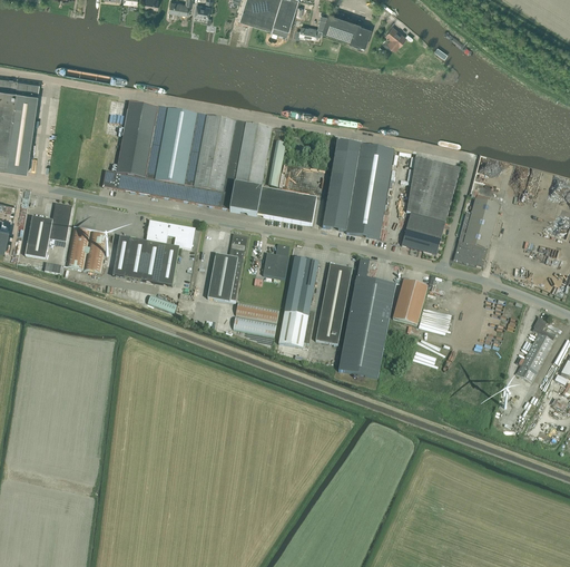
[(186,0),(186,2),(176,0),(170,0),(170,1),(169,9),(187,12),(189,12),(190,8),(190,2),(193,3),(193,0),(186,0)]
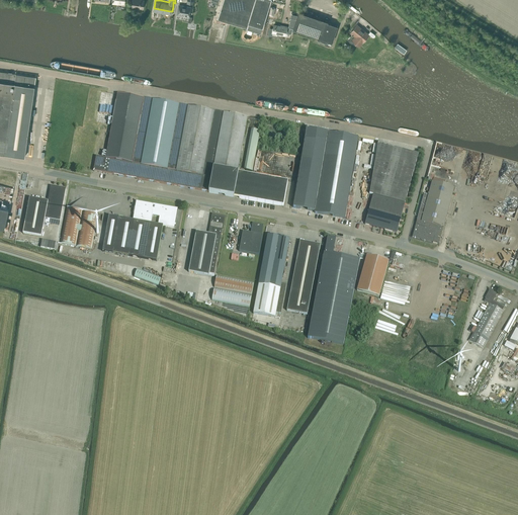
[(222,0),(218,16),(247,25),(248,20),(263,25),(270,1),(270,0),(222,0)]
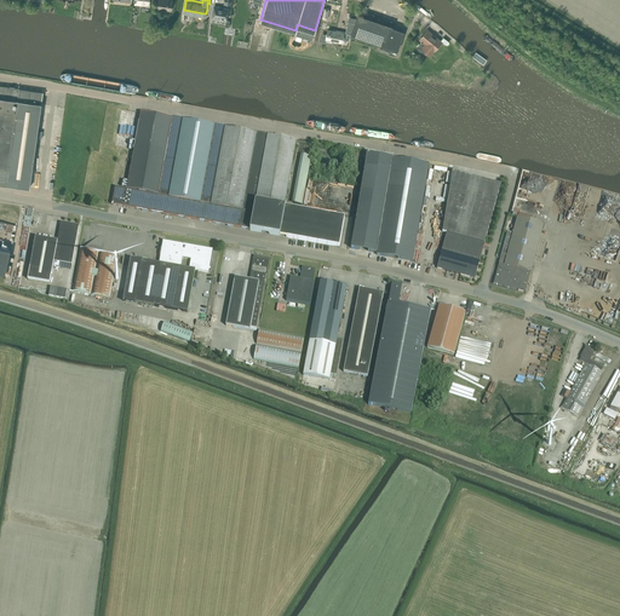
[(212,15),(220,16),(227,17),(229,5),(224,5),(214,3),(212,15)]
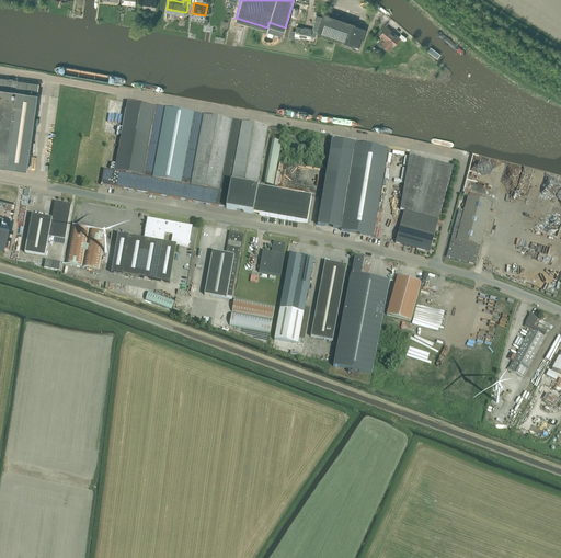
[(364,25),(364,24),(355,20),(324,10),(321,18),(318,29),(344,37),(343,41),(358,46),(365,25),(364,25)]
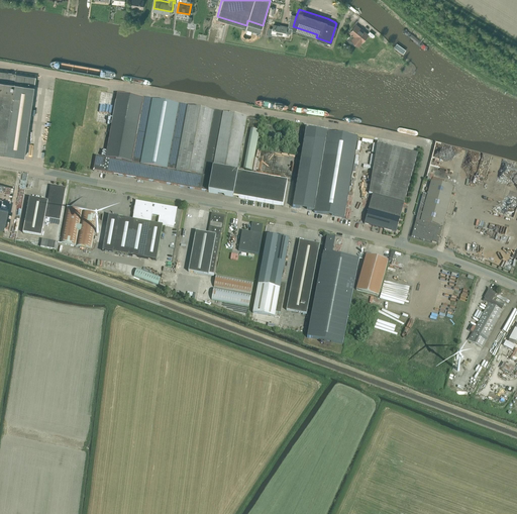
[(356,21),(349,30),(354,33),(350,37),(353,39),(354,40),(358,44),(369,31),(356,21)]
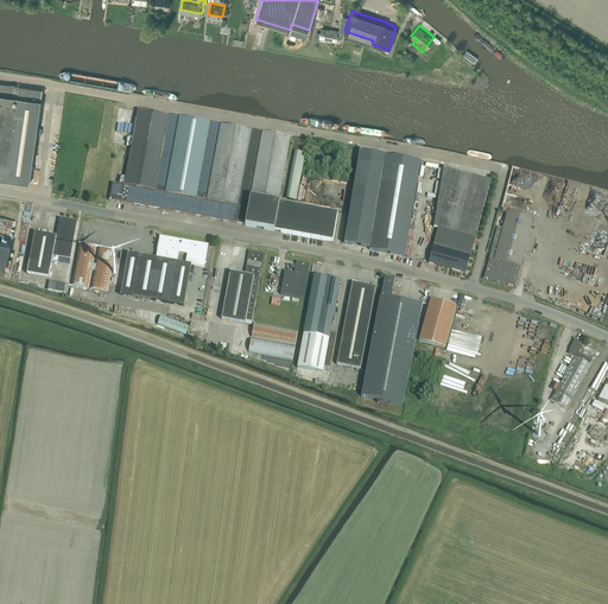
[(292,26),(291,31),(306,36),(308,31),(292,26)]
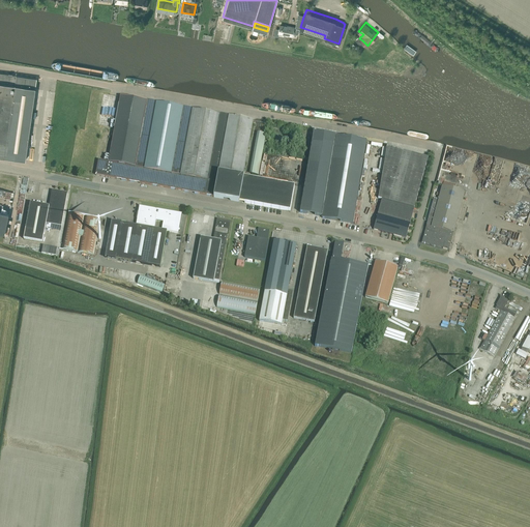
[(291,25),(281,23),(278,30),(280,30),(278,31),(280,32),(280,34),(281,34),(283,34),(284,34),(285,34),(285,32),(286,31),(293,33),(294,25),(291,24),(291,25)]
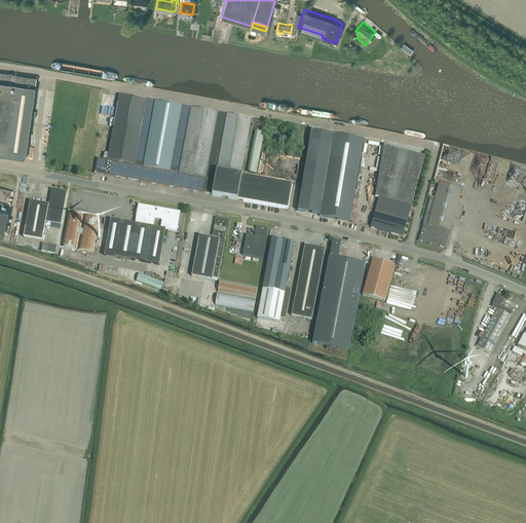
[(433,49),(436,45),(424,36),(413,26),(410,30),(433,49)]
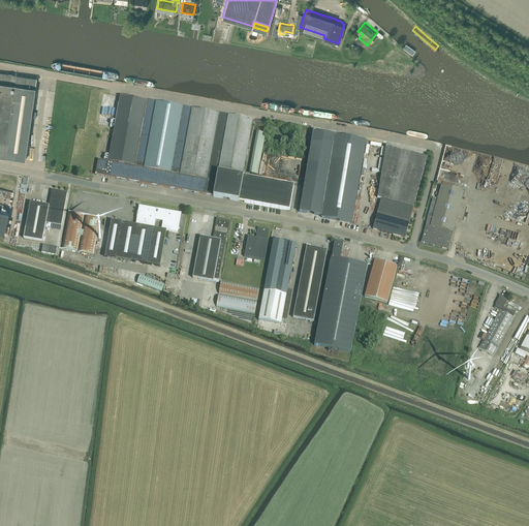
[(0,153),(26,157),(35,86),(37,76),(17,73),(17,72),(0,69),(0,153)]
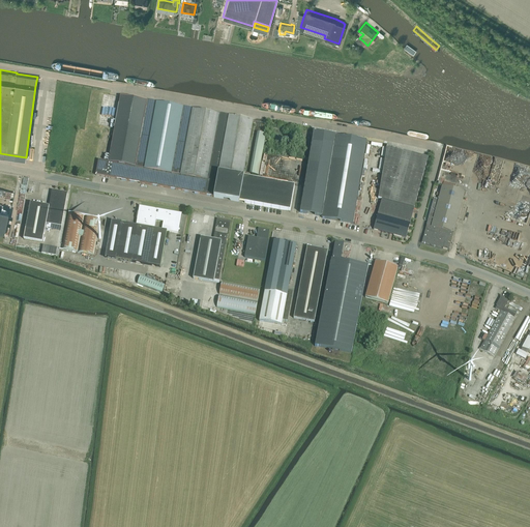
[(213,194),(243,200),(290,208),(295,183),(243,174),(253,117),(229,113),(228,115),(218,113),(219,111),(193,106),(192,108),(184,107),(183,107),(183,105),(156,99),(156,101),(155,101),(148,99),(147,99),(147,97),(120,93),(108,158),(98,157),(95,172),(111,175),(205,192),(213,194)]
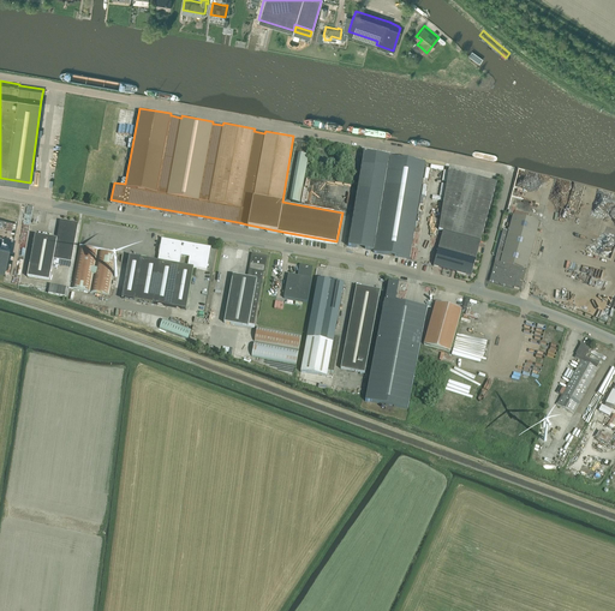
[(299,201),(309,153),(300,150),(292,198),(299,201)]
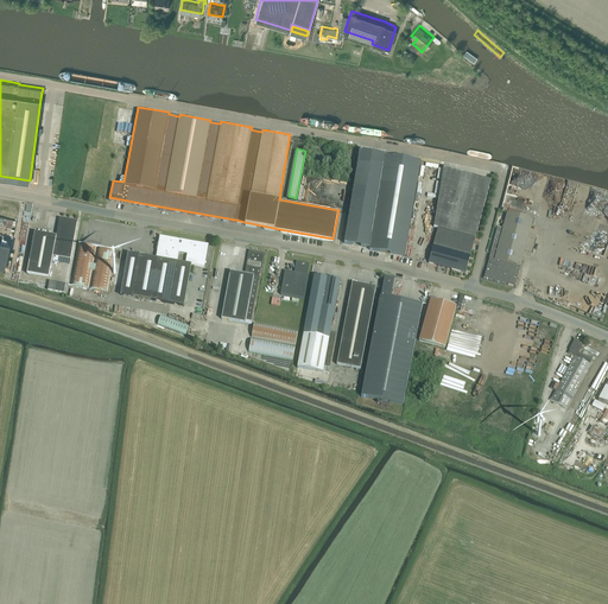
[(371,245),(369,247),(405,252),(420,158),(360,148),(344,240),(371,245)]
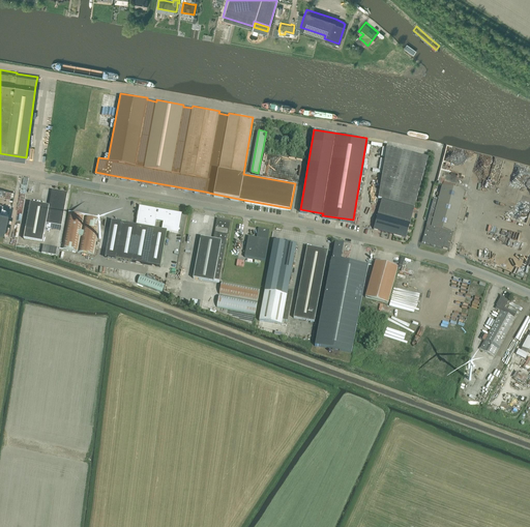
[(428,155),(395,146),(387,144),(378,196),(382,197),(374,227),(406,236),(428,155)]
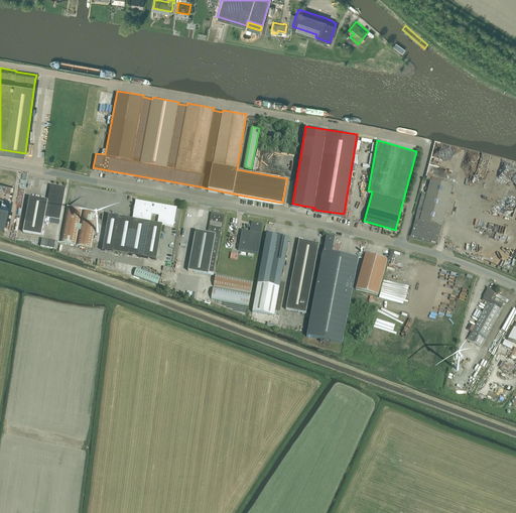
[(437,240),(453,183),(430,178),(426,191),(422,189),(410,233),(437,240)]
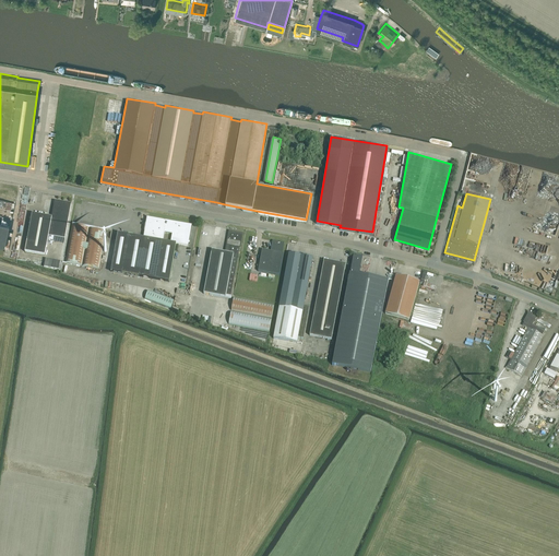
[(48,232),(64,235),(71,201),(55,198),(51,214),(32,211),(25,249),(45,252),(48,232)]
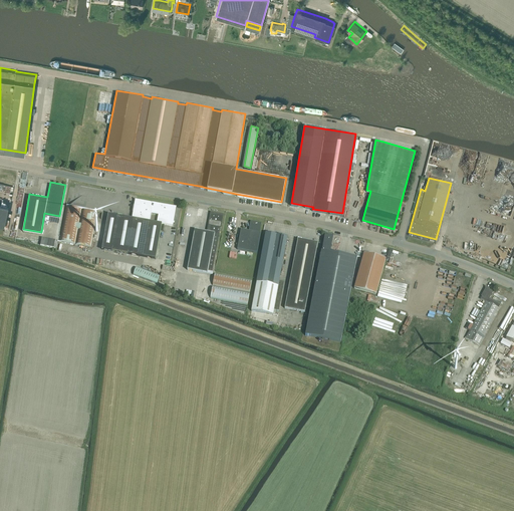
[(132,216),(108,212),(101,246),(144,254),(156,256),(162,222),(173,224),(177,205),(135,197),(132,216)]
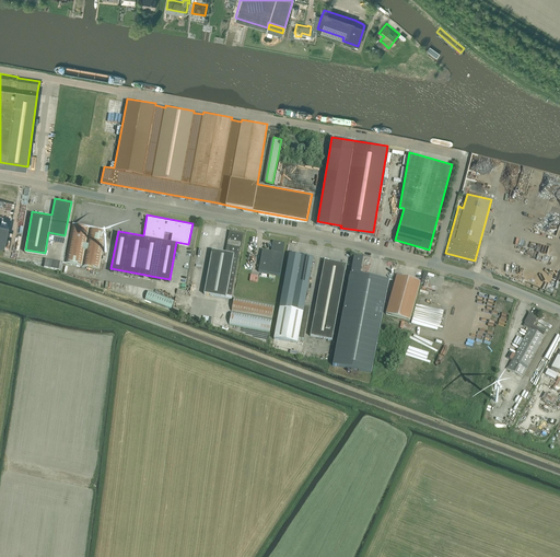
[(10,223),(0,221),(0,244),(4,245),(10,223)]
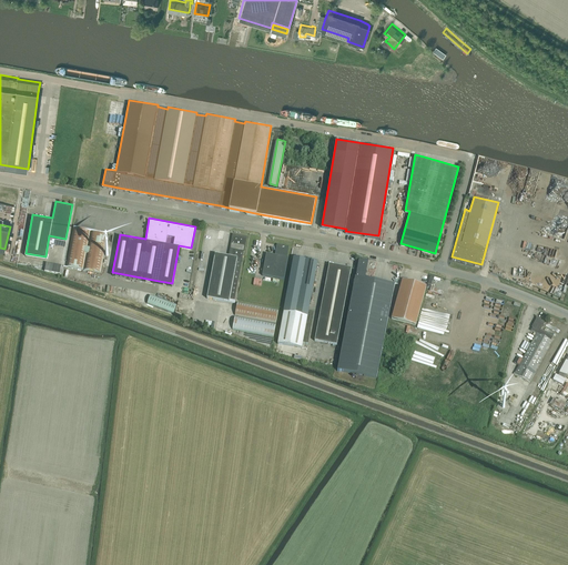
[(101,270),(108,231),(73,225),(67,264),(101,270)]
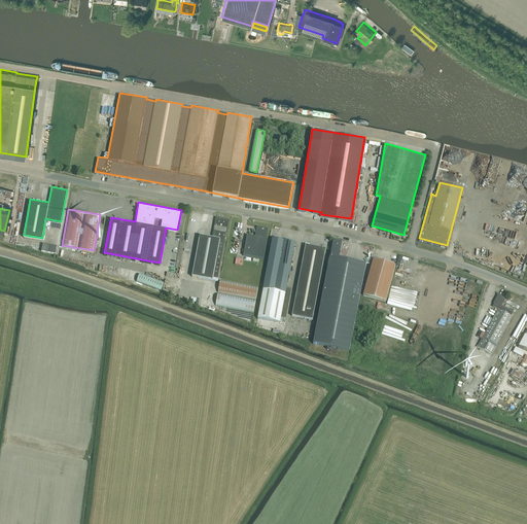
[(218,276),(221,258),(226,231),(230,217),(216,214),(215,222),(212,236),(200,233),(191,274),(213,278),(218,279),(218,276)]
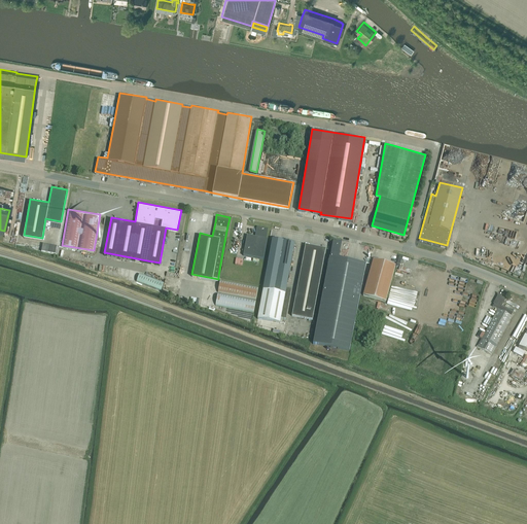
[(56,220),(53,220),(50,219),(45,218),(44,226),(49,228),(49,224),(55,224),(56,220)]
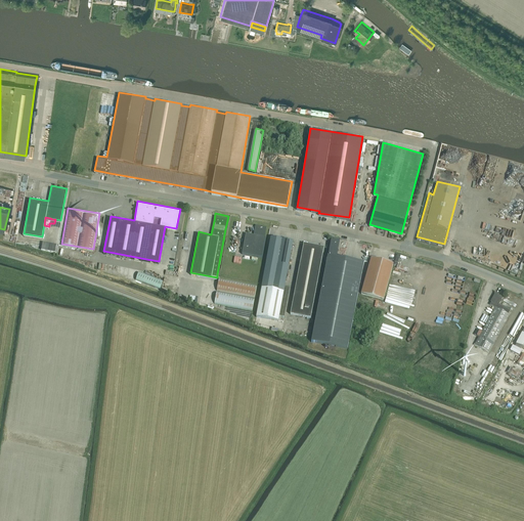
[(242,251),(262,255),(266,234),(265,234),(267,224),(256,222),(254,232),(246,231),(242,251)]
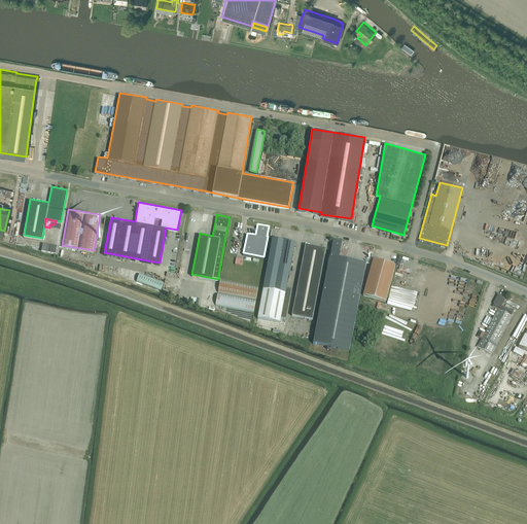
[(264,286),(257,316),(280,320),(281,316),(285,317),(291,287),(286,286),(294,240),(273,236),(264,286)]
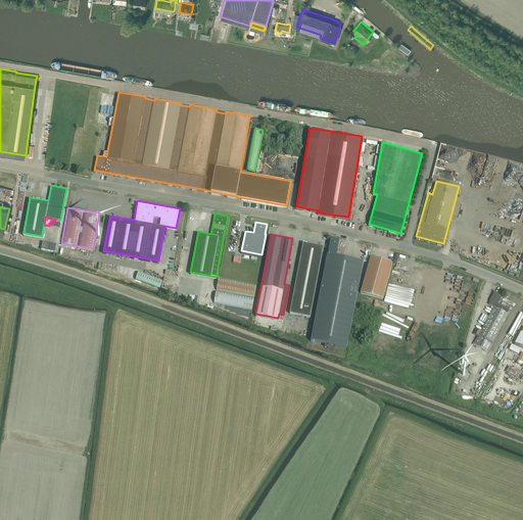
[(311,338),(347,345),(363,260),(346,256),(345,255),(344,256),(336,254),(339,239),(338,238),(337,237),(335,238),(331,237),(328,253),(327,253),(311,338)]
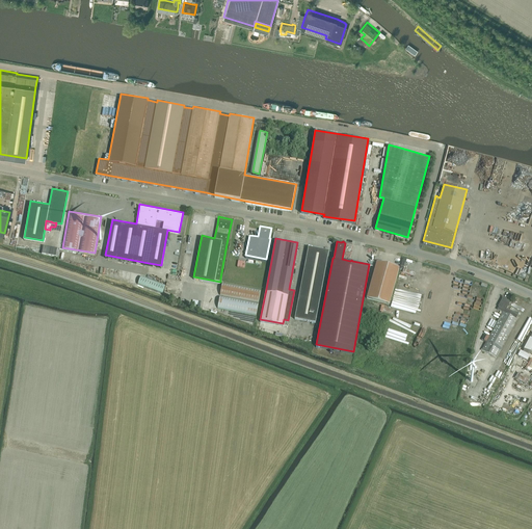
[(59,247),(57,246),(44,243),(42,252),(56,254),(56,255),(58,255),(59,247)]
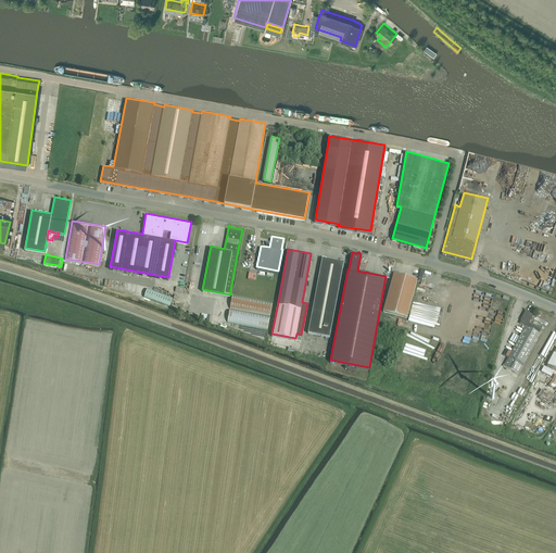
[(308,330),(330,335),(344,260),(323,255),(308,330)]
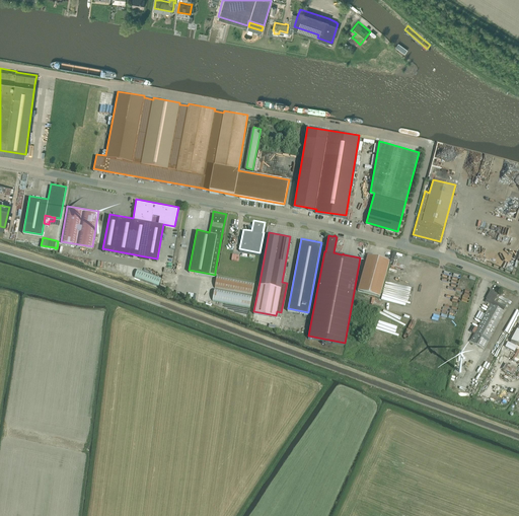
[(368,252),(358,289),(379,295),(389,259),(368,252)]
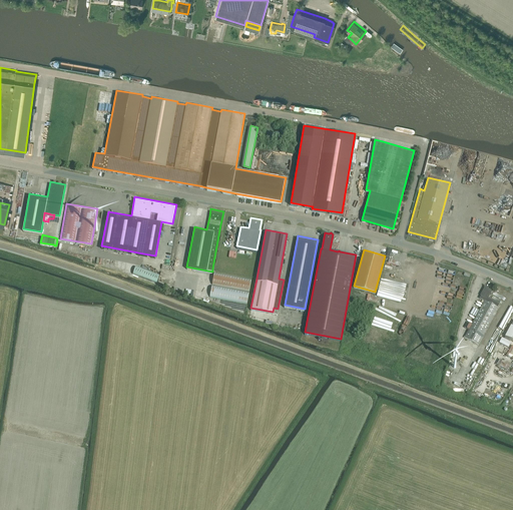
[(135,264),(133,271),(156,280),(159,273),(135,264)]
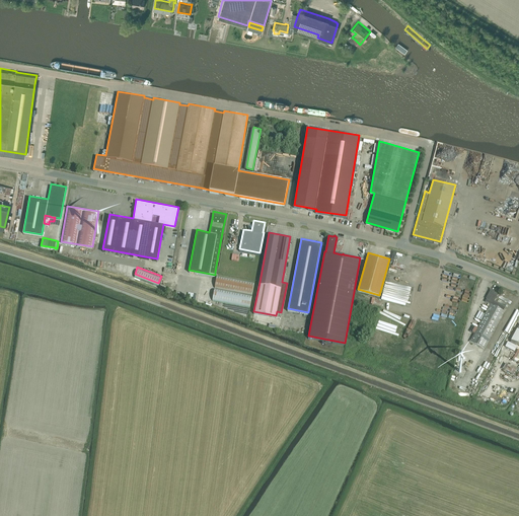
[(217,273),(215,285),(252,292),(254,280),(217,273)]
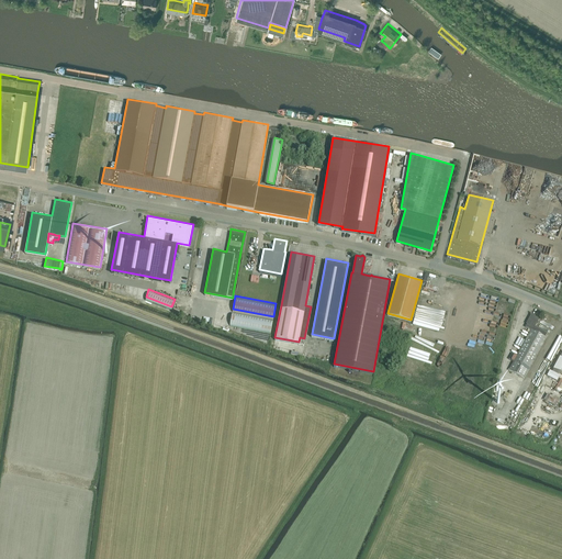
[(270,331),(273,317),(233,310),(229,323),(270,331)]
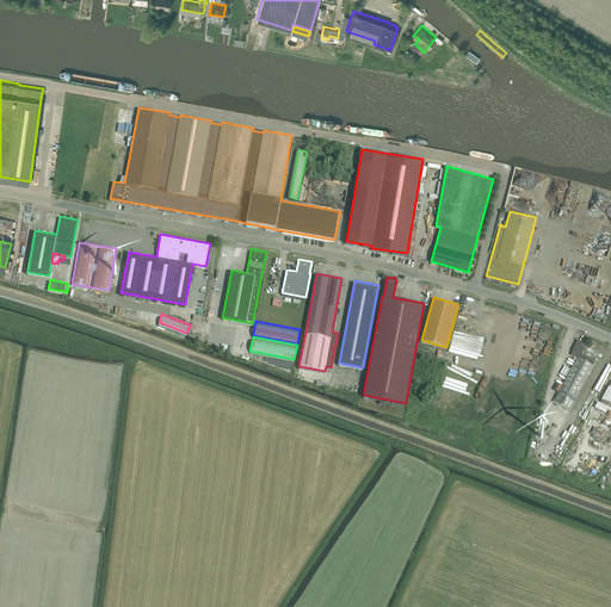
[(594,359),(581,352),(584,348),(585,350),(586,347),(585,346),(587,342),(582,340),(578,338),(573,348),(572,352),(573,353),(575,353),(578,355),(561,386),(559,389),(553,400),(569,408),(593,364),(592,364),(594,359)]
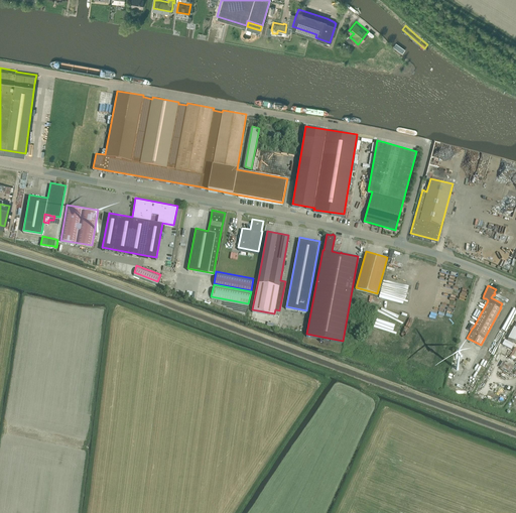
[(508,337),(507,339),(513,342),(514,340),(515,341),(515,321),(514,326),(508,337)]
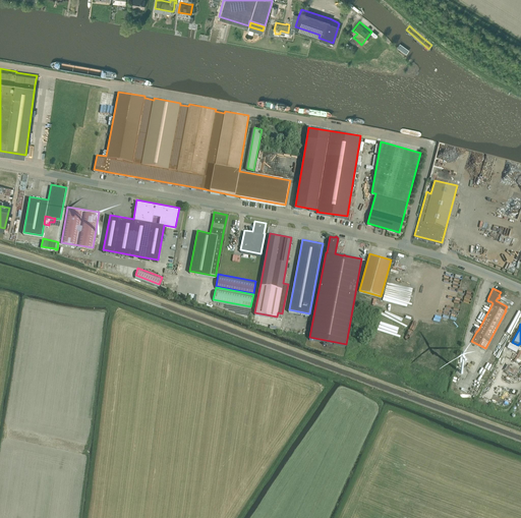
[(505,338),(503,342),(500,341),(499,344),(503,347),(507,340),(505,338)]
